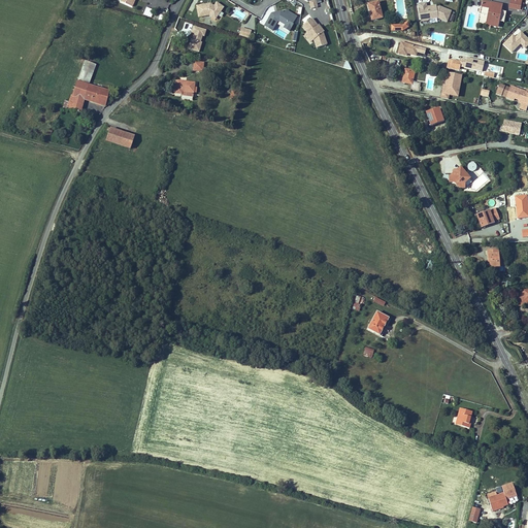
[(489,9),(488,13),(486,25),(498,27),(502,5),(482,1),(481,7),(489,9)]
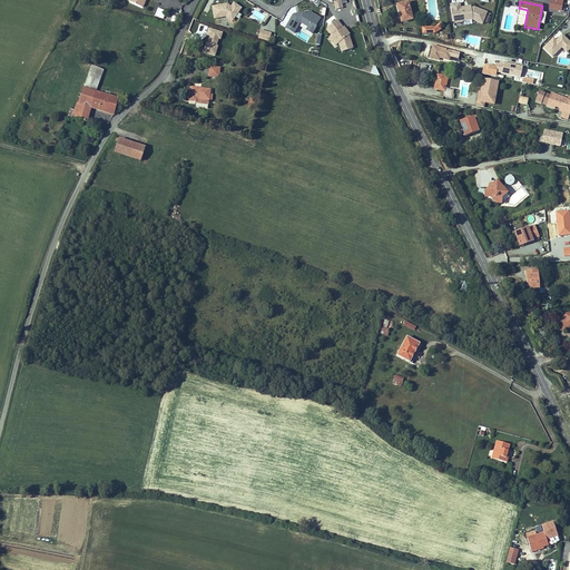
[(561,11),(561,7),(564,8),(564,3),(562,2),(551,1),(550,9),(561,11)]
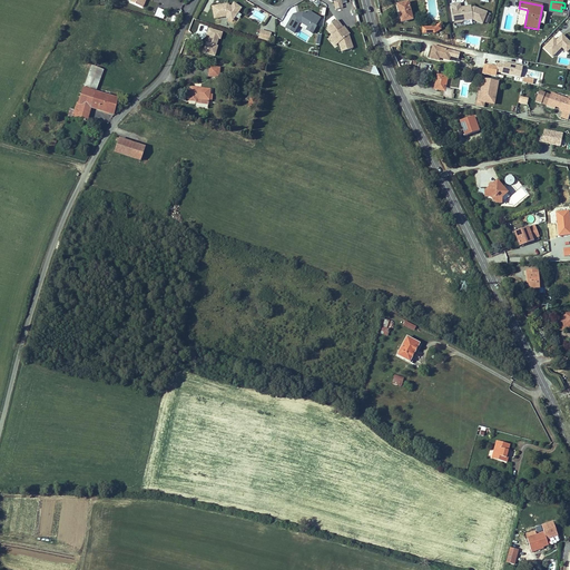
[(409,2),(397,5),(400,16),(401,22),(413,19),(409,2)]
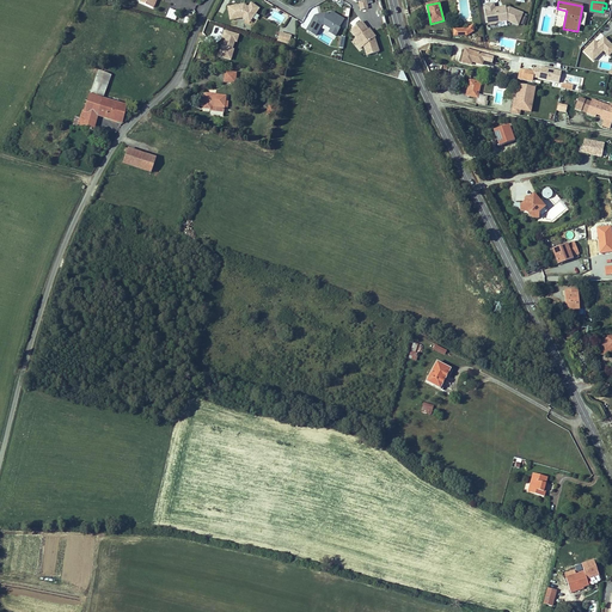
[(243,5),(227,7),(230,19),(242,17),(249,23),(258,8),(251,4),(248,8),(243,5)]
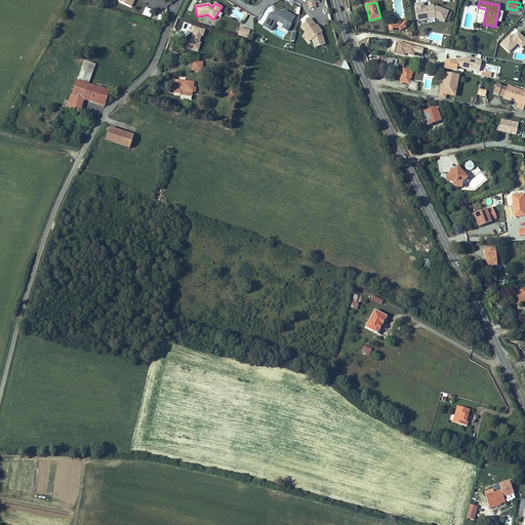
[(423,3),(416,4),(417,16),(420,16),(422,17),(435,16),(435,17),(444,22),(448,11),(437,6),(434,7),(434,5),(431,6),(431,7),(429,7),(429,6),(425,6),(423,3)]
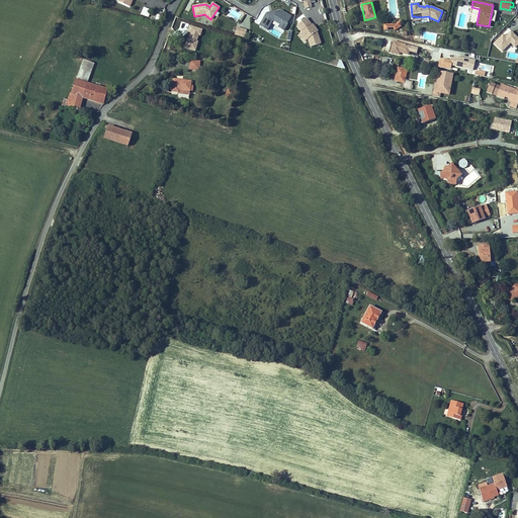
[(265,13),(258,25),(266,29),(271,20),(272,19),(278,23),(277,26),(282,29),(289,15),(279,10),(277,12),(273,10),(265,13)]
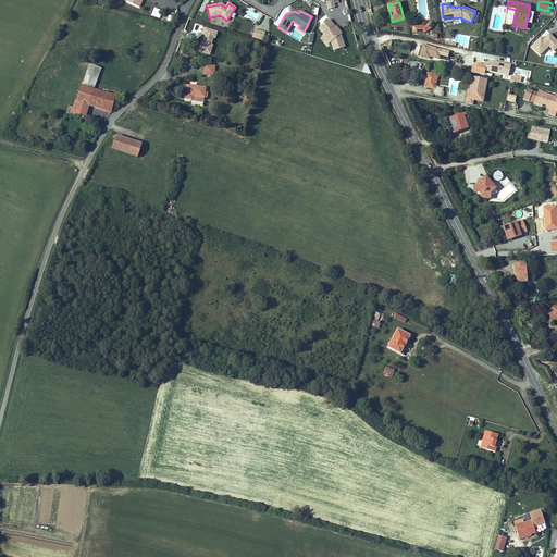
[(174,24),(177,15),(171,13),(168,22),(174,24)]
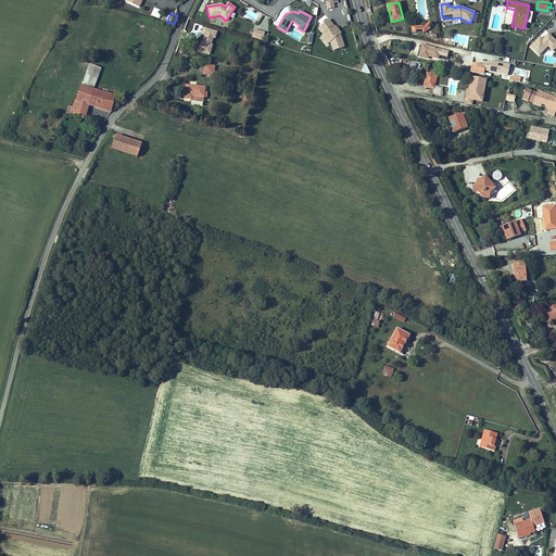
[(328,20),(318,27),(325,35),(320,38),(326,43),(329,40),(332,50),(343,46),(339,33),(340,33),(335,26),(333,27),(328,20)]
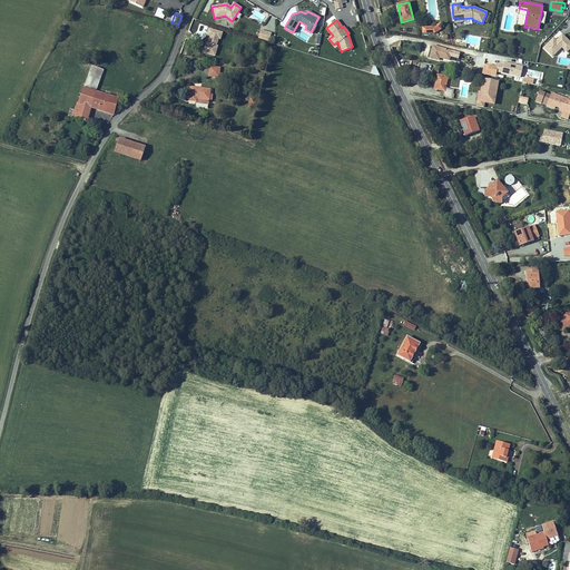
[(215,57),(223,31),(208,28),(206,36),(207,37),(203,53),(215,57)]
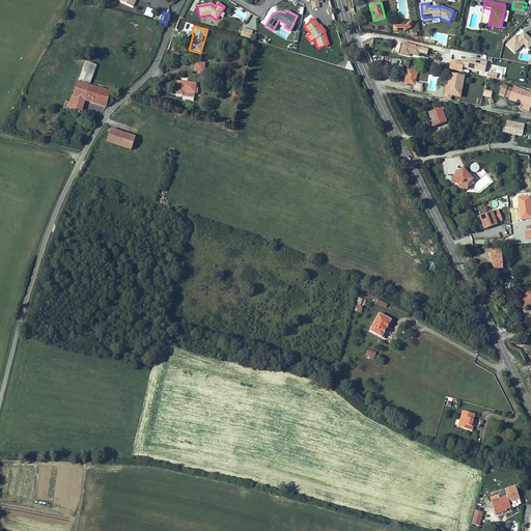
[(243,28),(241,35),(250,38),(252,31),(243,28)]
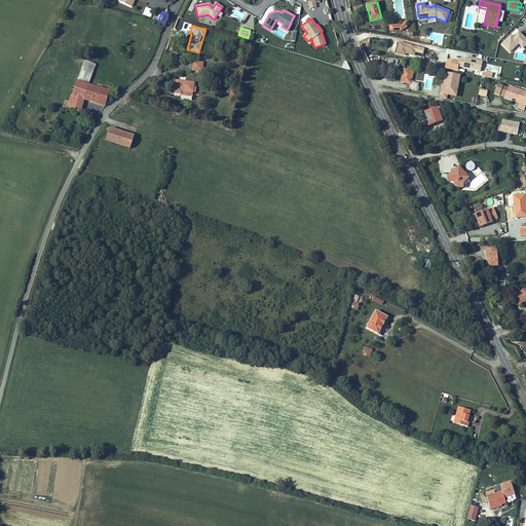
[(500,44),(510,53),(518,45),(523,49),(525,46),(525,38),(519,31),(513,37),(511,34),(500,44)]
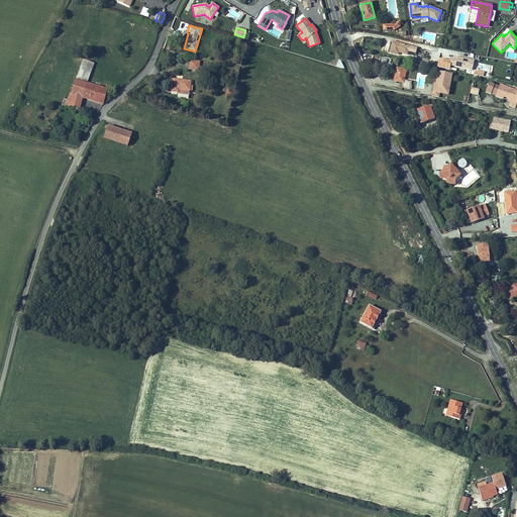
[(393,41),(390,53),(398,55),(399,53),(407,55),(410,46),(393,41)]
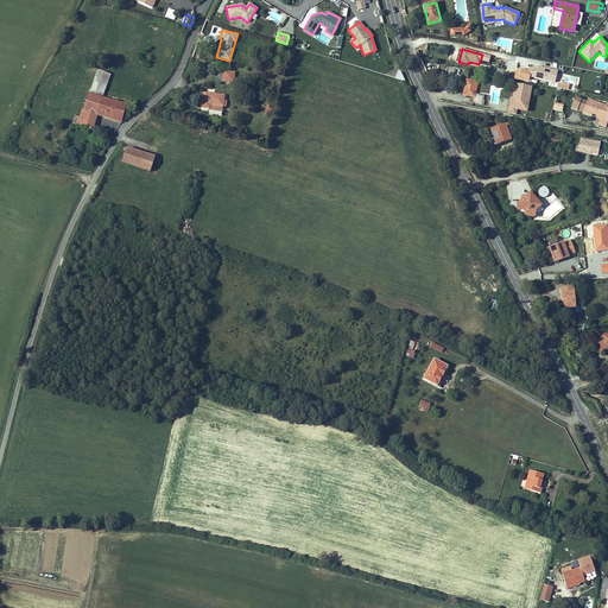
[(530,78),(556,83),(558,71),(538,68),(538,69),(532,69),(530,78)]
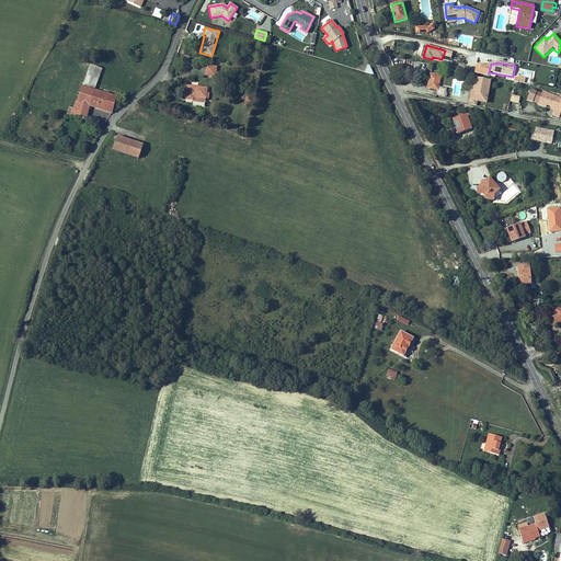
[(82,110),(84,104),(90,105),(112,112),(116,96),(93,90),(102,69),(91,65),(78,102),(76,101),(75,107),(82,110)]
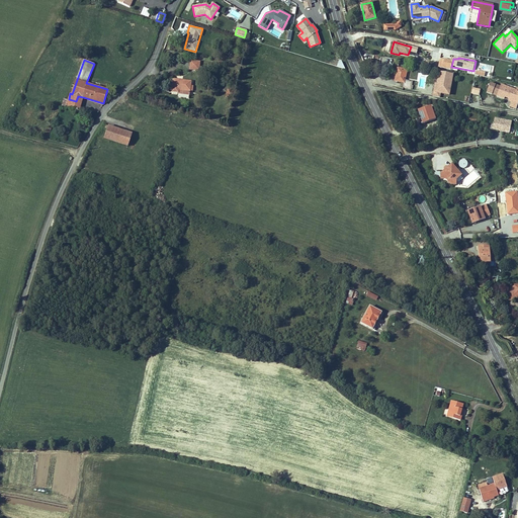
[(198,70),(199,62),(191,61),(190,69),(198,70)]
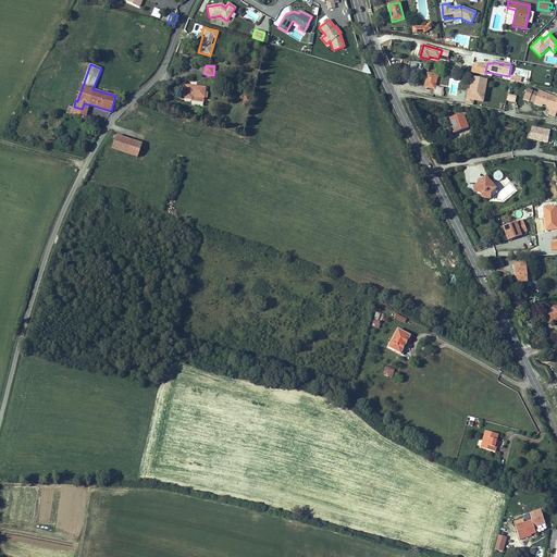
[(441,87),(435,86),(437,75),(426,73),(424,85),(428,86),(426,87),(434,89),(433,94),(442,96),(443,91),(441,91),(441,87)]
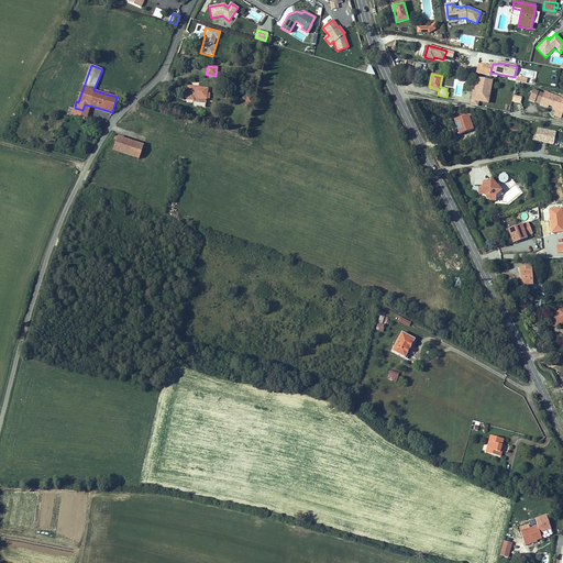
[(471,90),(468,105),(476,106),(476,103),(486,105),(490,81),(476,79),(474,90),(471,90)]
